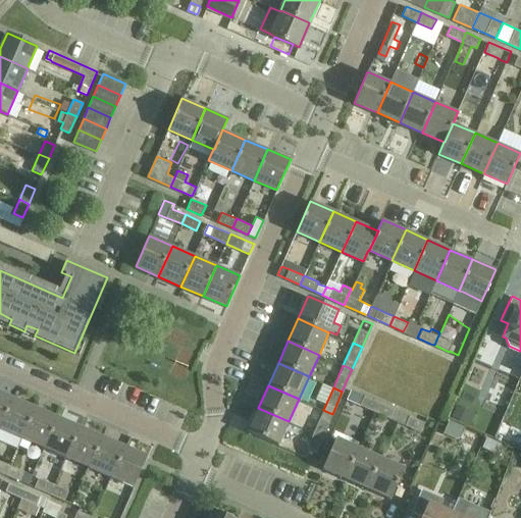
[(348,399),(360,405),(375,411),(379,402),(352,390),(348,399)]
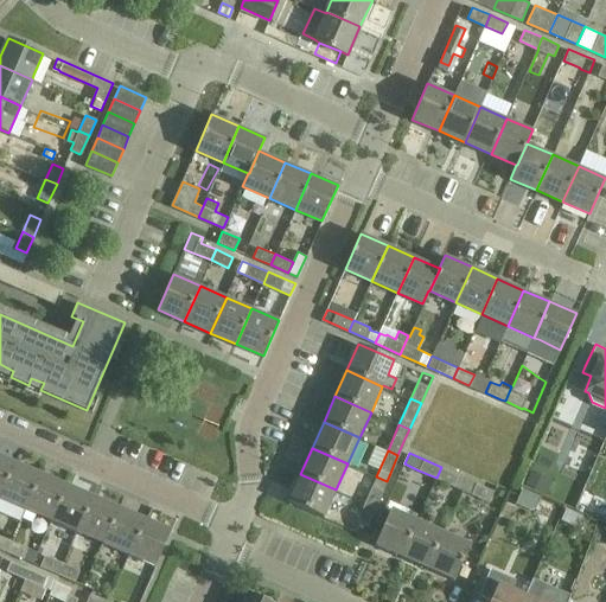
[(0,493),(14,461),(0,454),(0,493)]
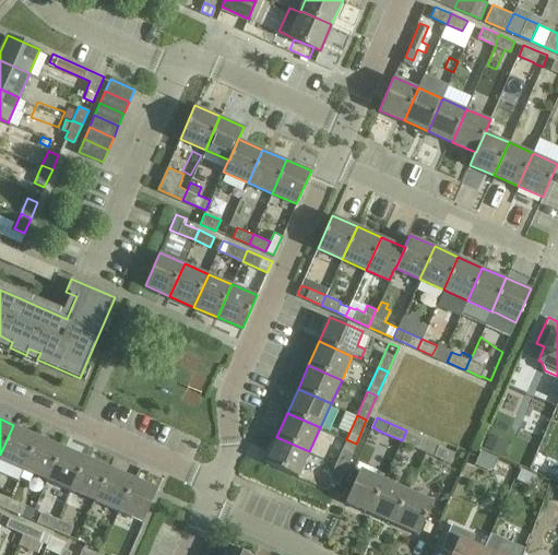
[(0,458),(23,469),(37,435),(13,425),(0,455),(0,458)]
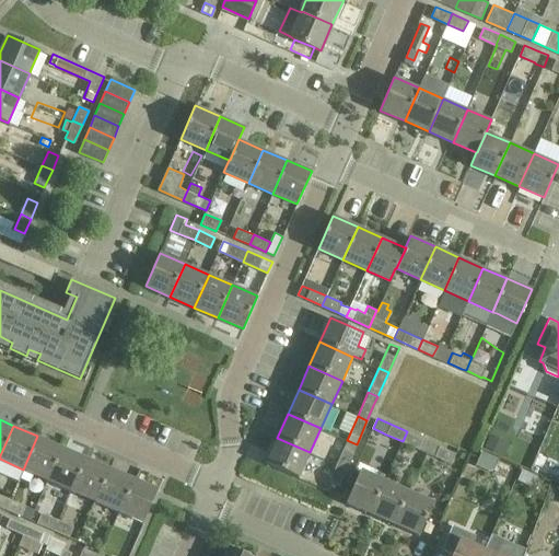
[(407,431),(403,441),(418,448),(422,438),(407,431)]
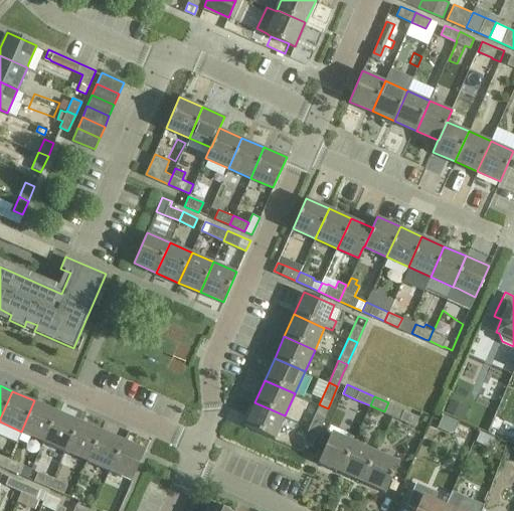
[(452,398),(447,410),(462,416),(467,404),(452,398)]
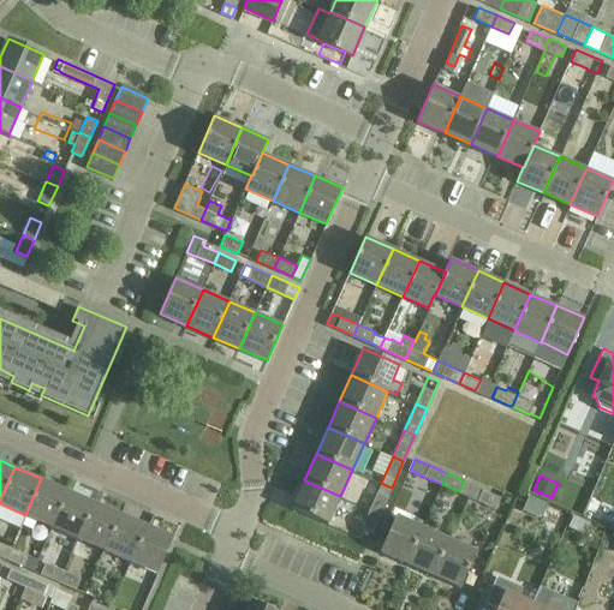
[(25,515),(52,526),(67,490),(41,478),(25,515)]
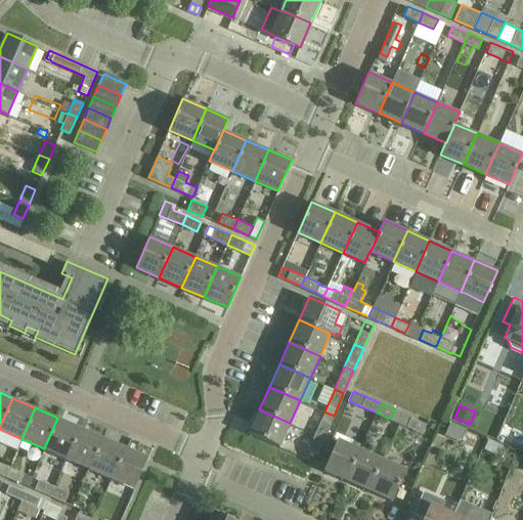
[(249,432),(279,446),(286,448),(290,439),(284,437),(285,434),(291,437),(296,428),(290,425),(290,423),(259,409),(249,432)]
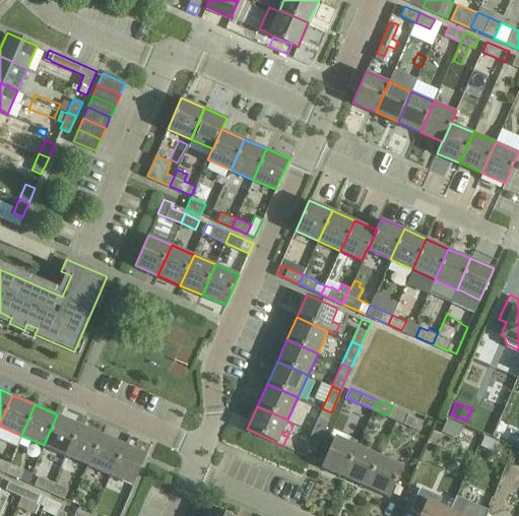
[(319,415),(314,428),(313,431),(322,435),(328,420),(331,412),(322,408),(319,415)]
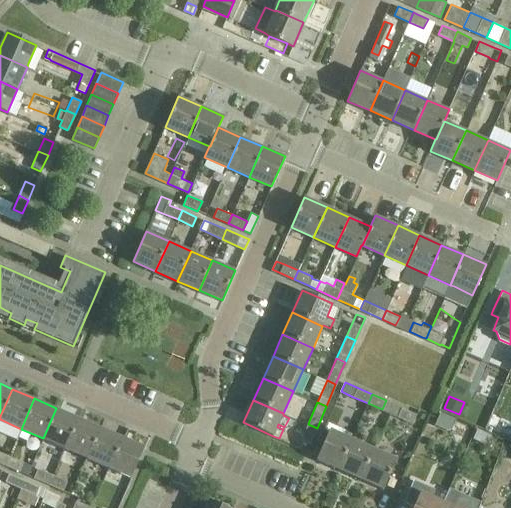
[(413,423),(417,414),(402,407),(398,416),(413,423)]
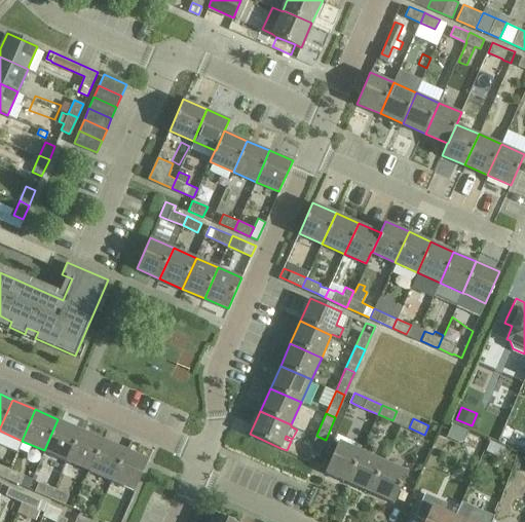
[(44,450),(67,460),(80,430),(58,419),(44,450)]
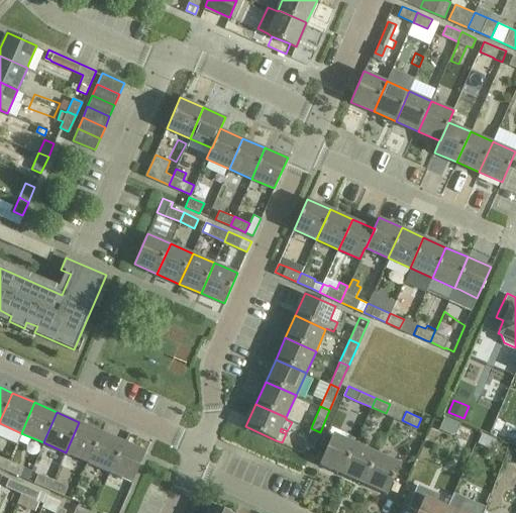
[(88,462),(101,431),(79,422),(66,452),(88,462)]
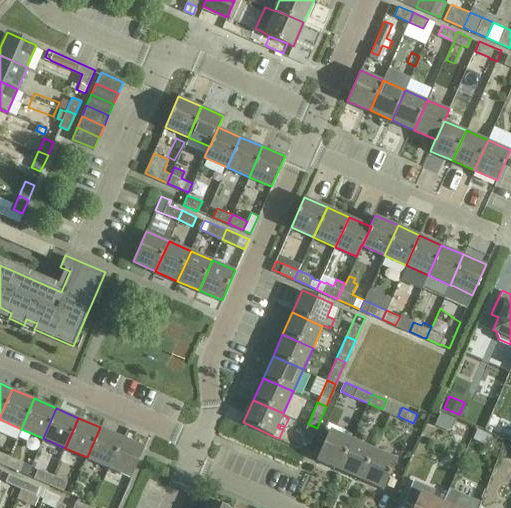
[(317,428),(308,424),(301,439),(310,443),(317,428)]
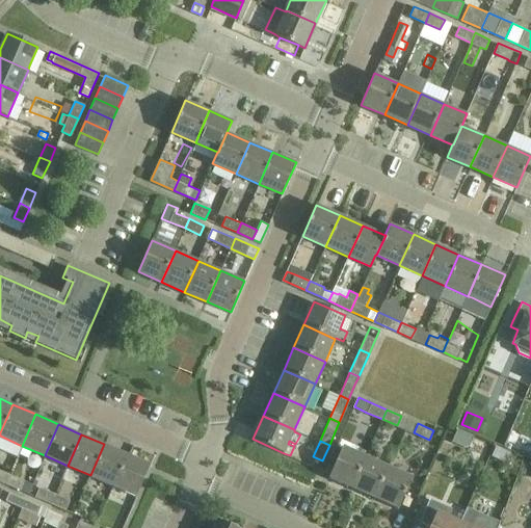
[(113,485),(127,454),(104,444),(90,475),(113,485)]
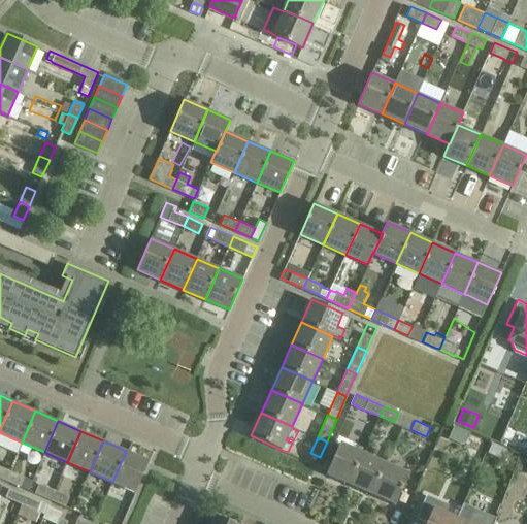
[(350,484),(364,452),(340,441),(327,473),(350,484)]
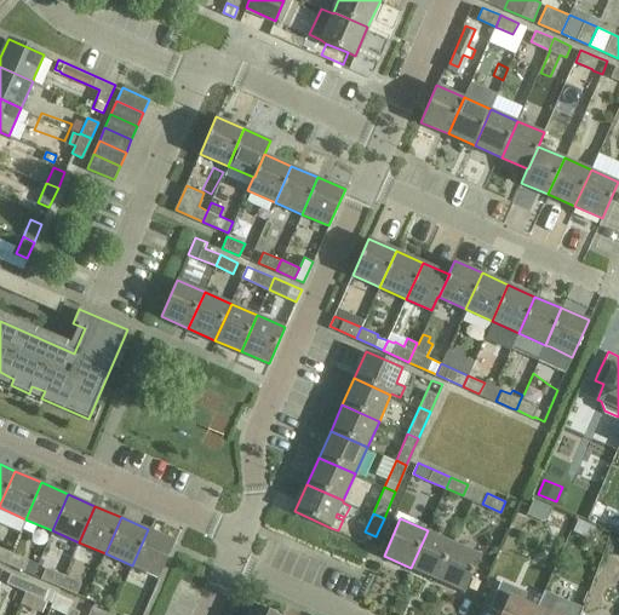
[(579,518),(573,530),(591,539),(597,526),(579,518)]
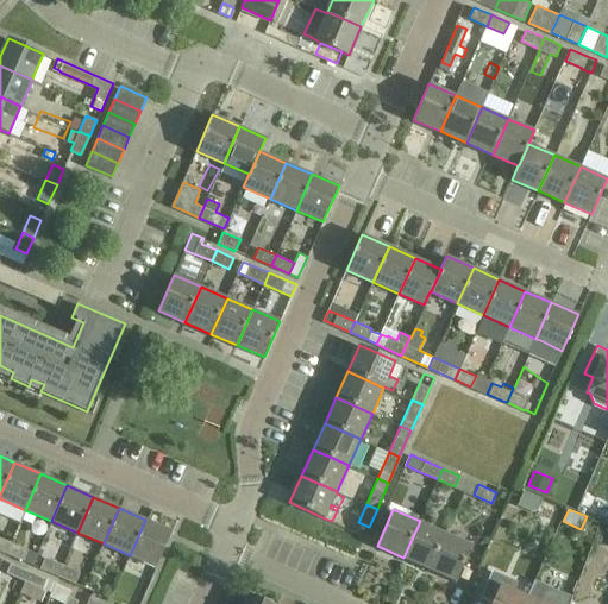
[(173,532),(145,520),(130,555),(156,567),(173,532)]
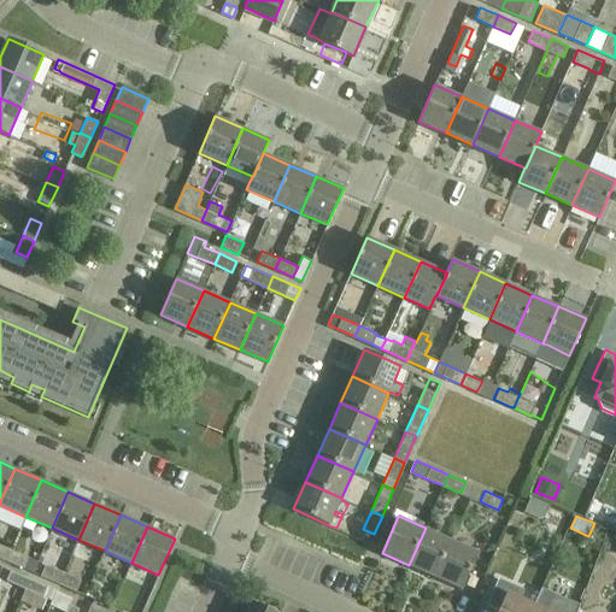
[(451,540),(426,528),(409,565),(435,577),(451,540)]
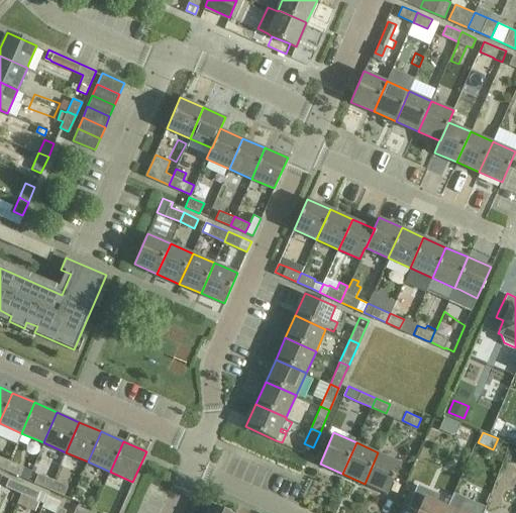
[(45,457),(59,464),(64,452),(49,446),(45,457)]
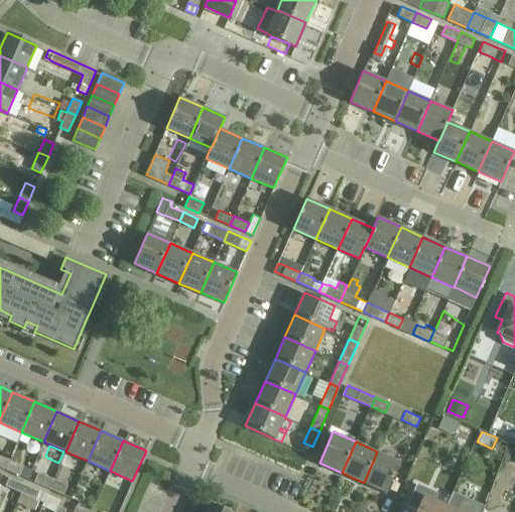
[(400,462),(382,454),(377,452),(364,483),(386,493),(400,462)]
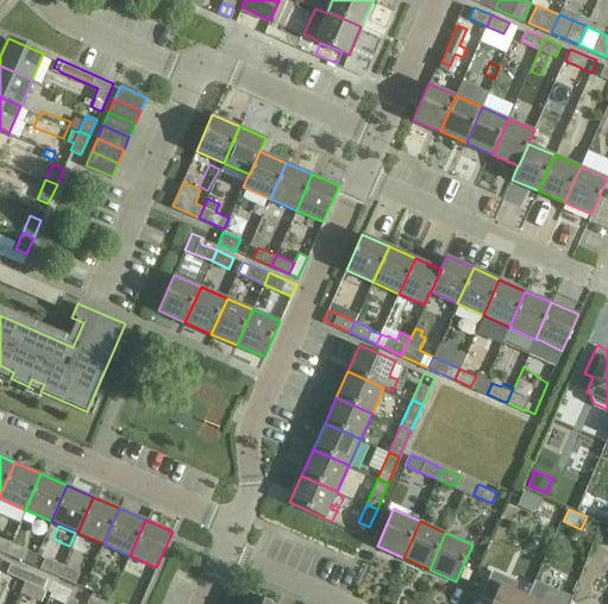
[(0,536),(0,549),(6,553),(11,542),(0,536)]
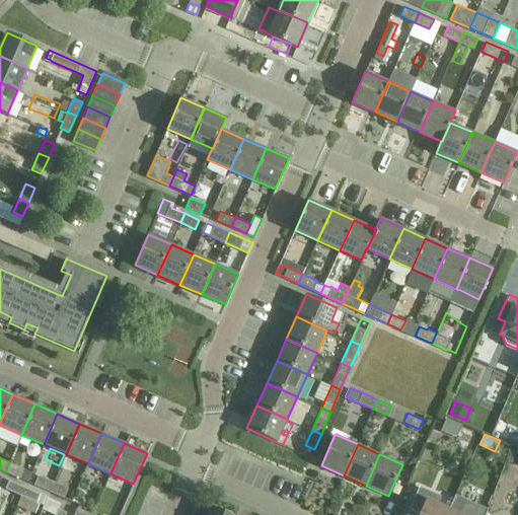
[(9,462),(5,471),(19,477),(23,468),(9,462)]
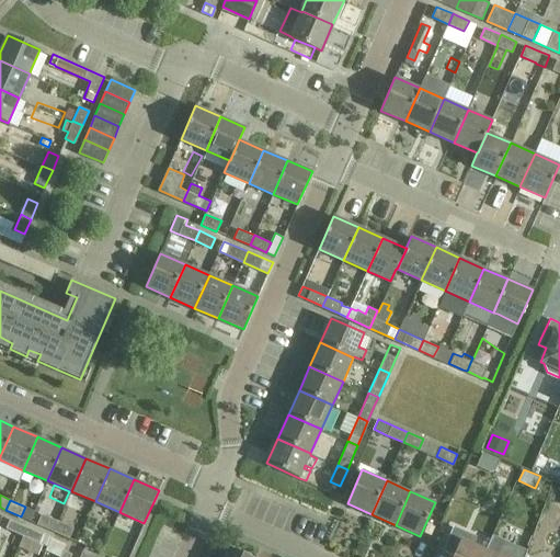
[(54,531),(58,521),(42,514),(37,524),(54,531)]
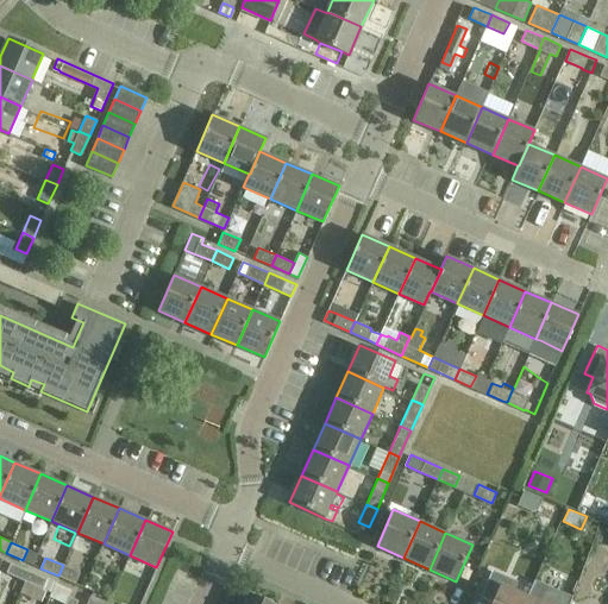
[(31,596),(41,576),(12,562),(7,572),(26,580),(20,591),(31,596)]
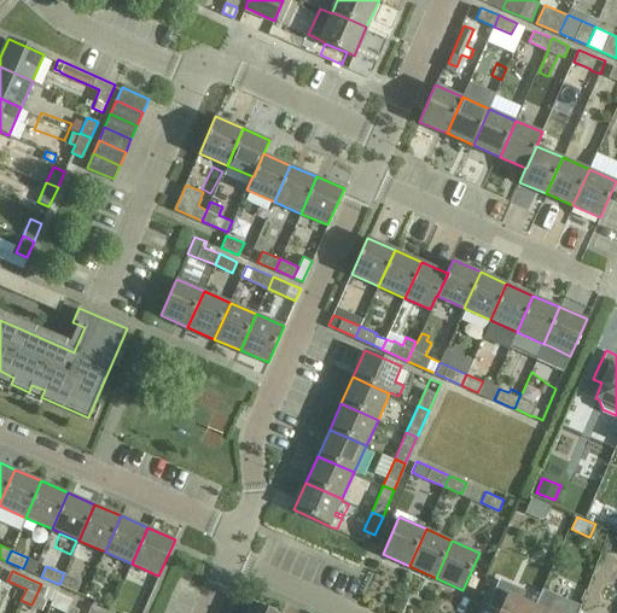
[(64,573),(59,584),(76,593),(81,582),(64,573)]
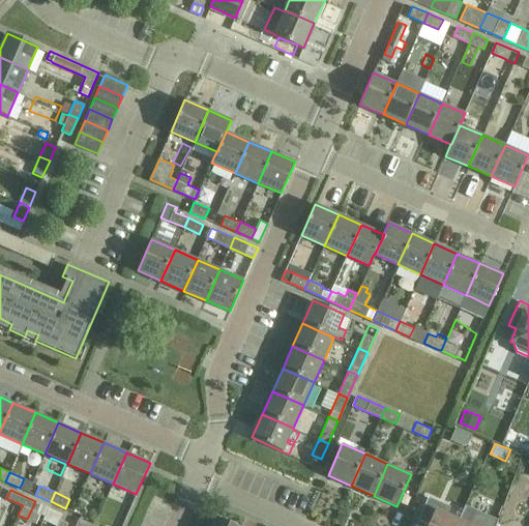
[(429,496),(427,500),(418,519),(430,524),(429,525),(456,525),(459,520),(447,515),(450,505),(429,496)]
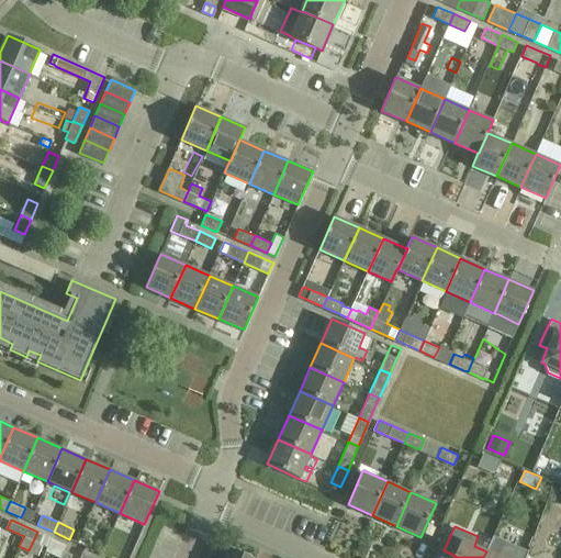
[(37,532),(29,550),(38,555),(43,545),(47,547),(51,537),(37,532)]
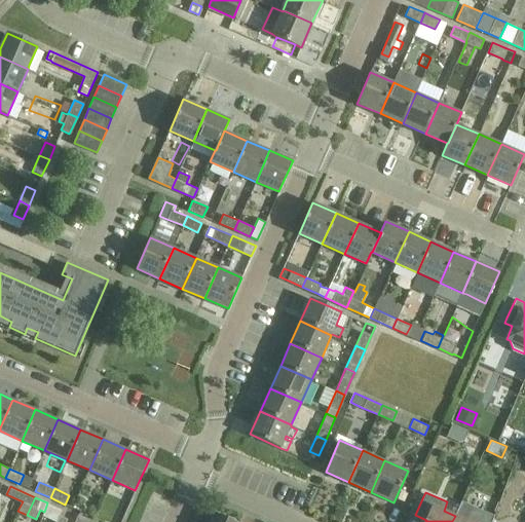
[(161,521),(165,510),(148,505),(142,521),(161,521)]
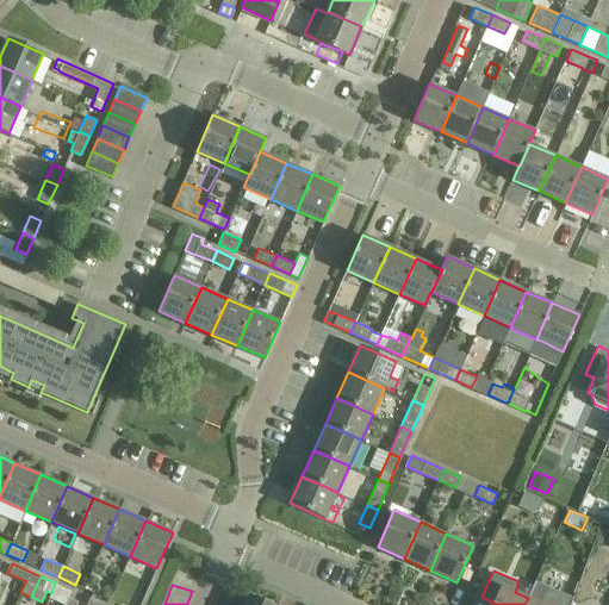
[(85,604),(107,604),(110,603),(91,594),(85,604)]
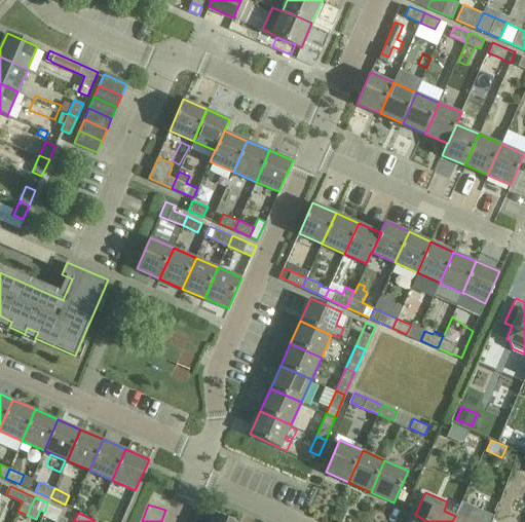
[(233,521),(214,513),(210,521),(233,521)]
